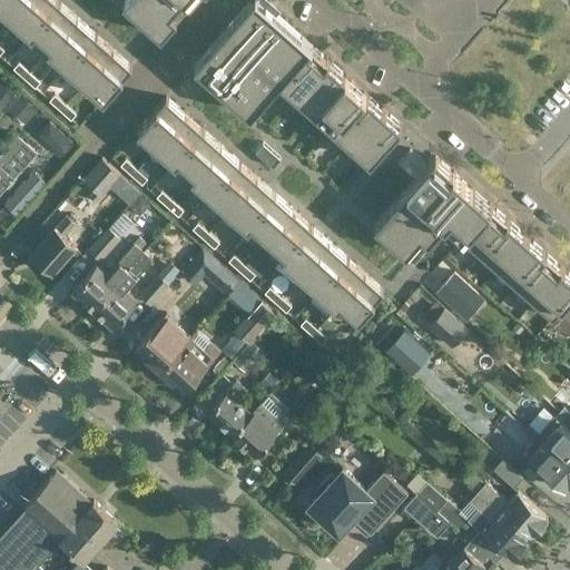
[(0,0),(0,6),(13,18),(28,0),(0,0)]
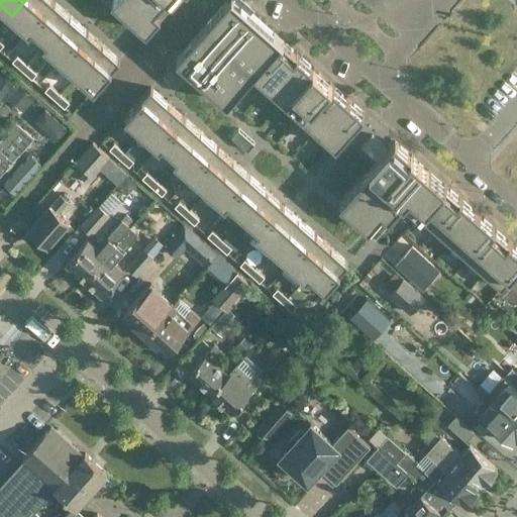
[(28,30),(55,1),(53,0),(25,0),(12,16),(28,30)]
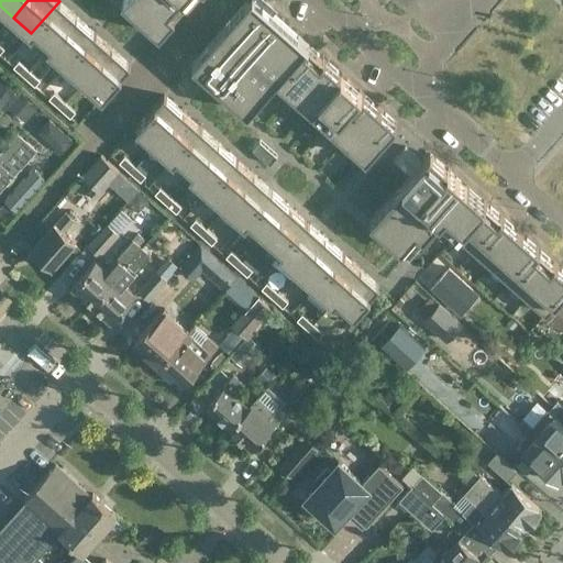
[(188,0),(121,0),(158,33),(188,0)]
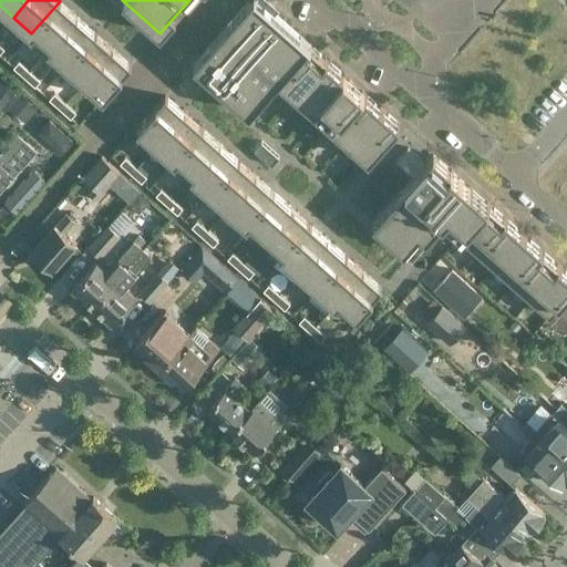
[(248,112),(309,43),(270,9),(259,0),(248,0),(193,63),(248,112)]
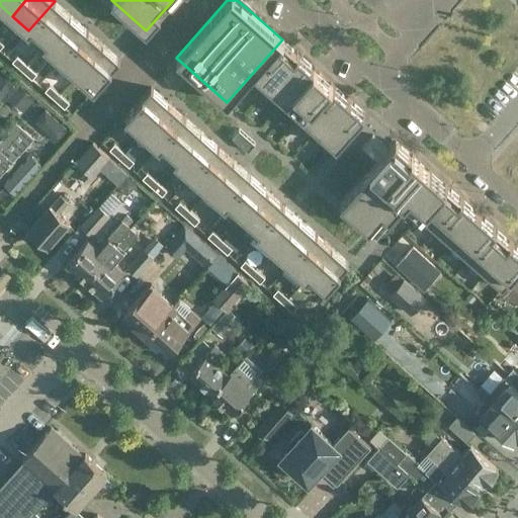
[(373,0),(347,0),(371,21),(382,8),(373,0)]
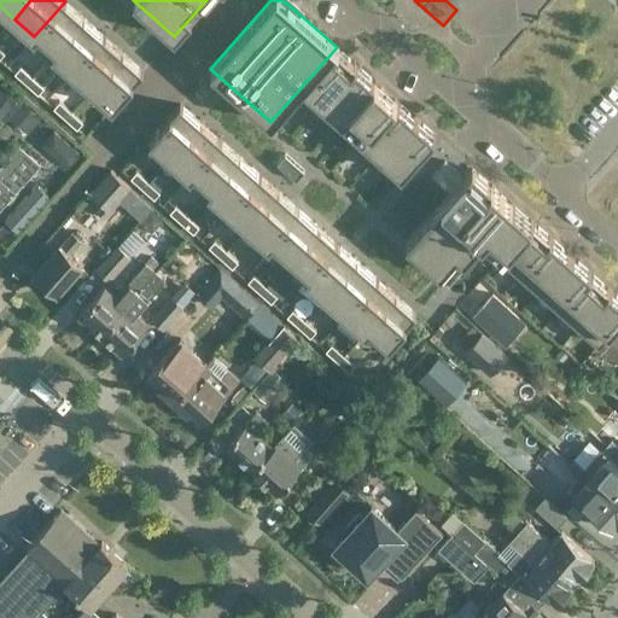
[(496,0),(491,0),(470,24),(494,47),(519,22),(496,0)]
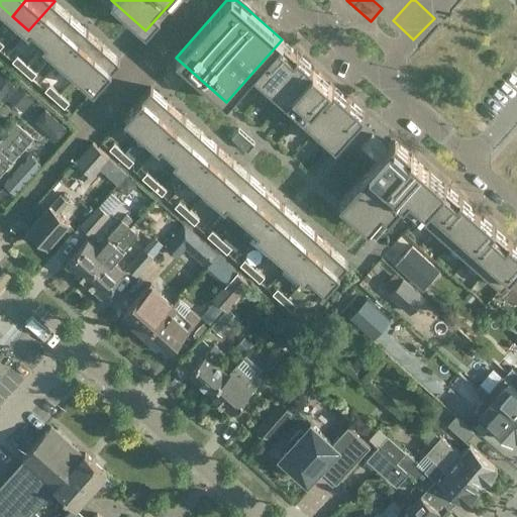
[(432,0),(444,10),(453,0),(432,0)]
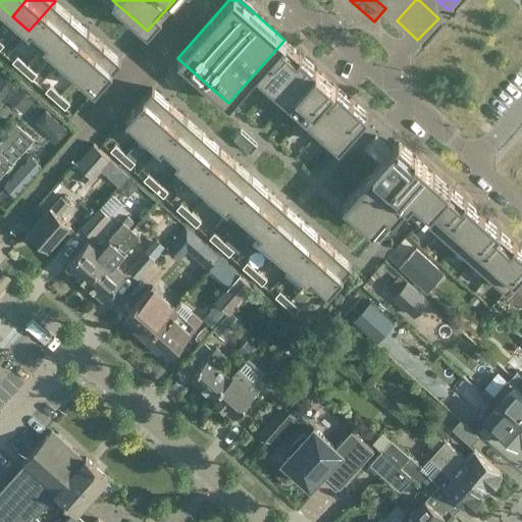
[(45,46),(71,16),(55,1),(29,31),(45,46)]
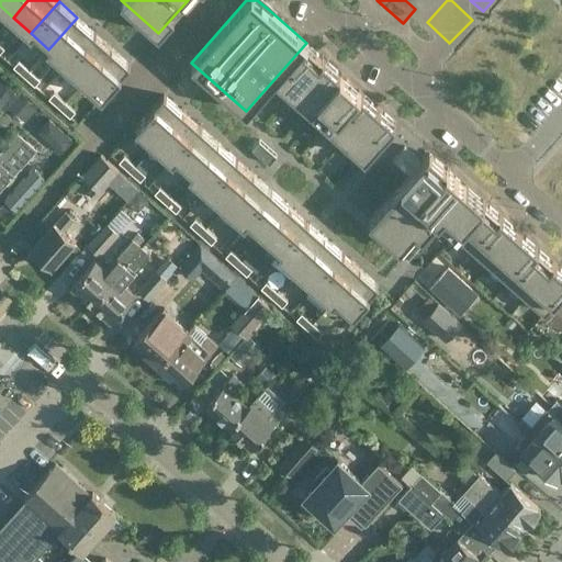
[(66,65),(94,33),(77,18),(48,49),(66,65)]
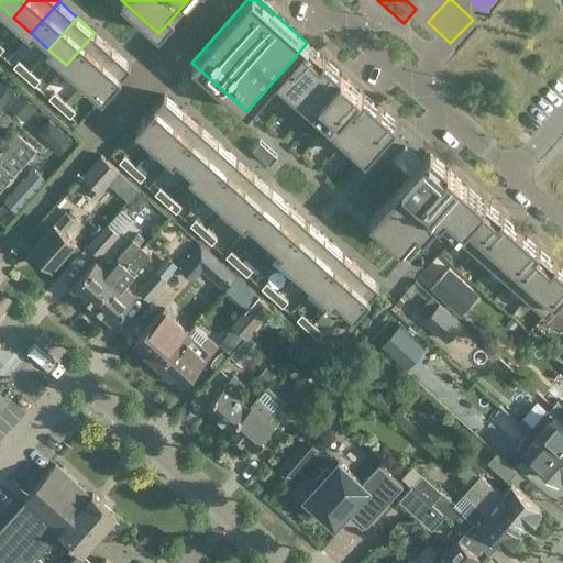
[(85,81),(112,50),(95,33),(66,65),(85,81)]
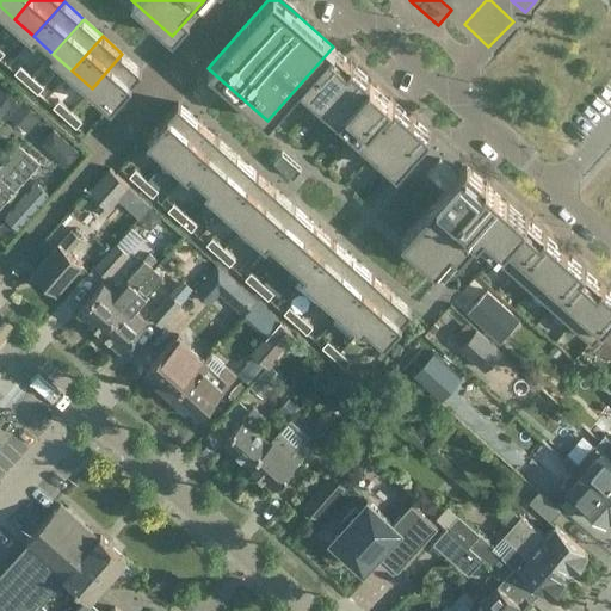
[(319,102),(352,65),(333,48),(300,85),(319,102)]
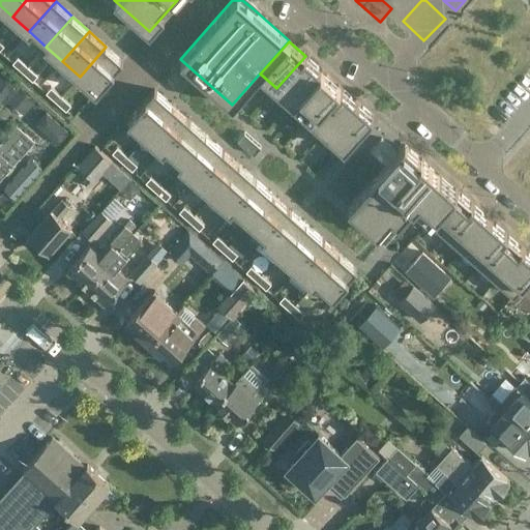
[(96,91),(123,61),(106,47),(80,77),(96,91)]
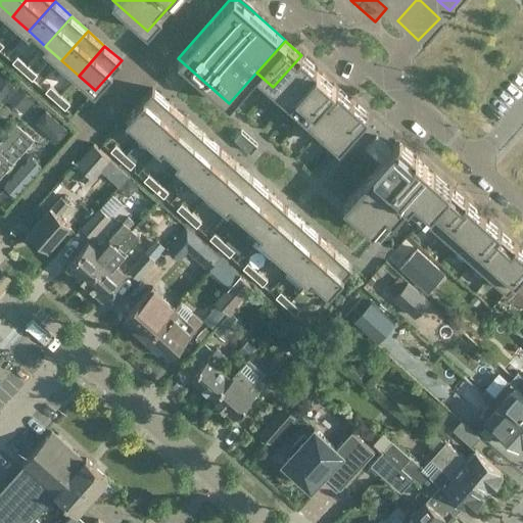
[(22,69),(27,64),(17,55),(12,60),(22,69)]
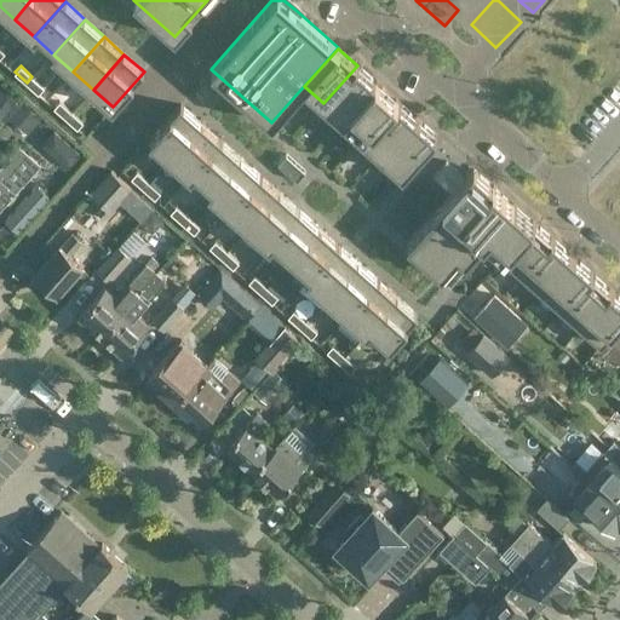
[(343,121),(377,82),(357,65),(323,103),(343,121)]
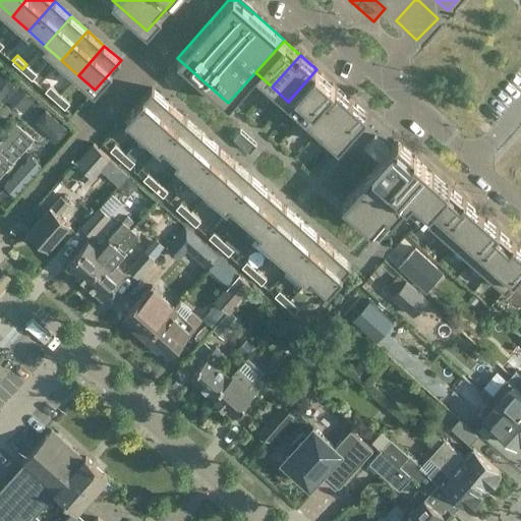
[(0,63),(0,99),(18,80),(0,63)]
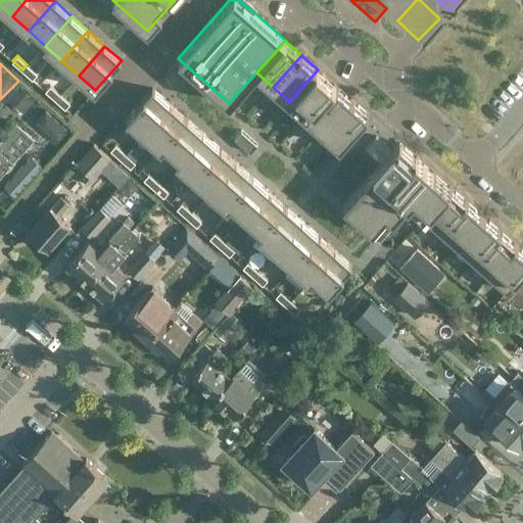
[(32,79),(37,74),(27,64),(22,69),(32,79)]
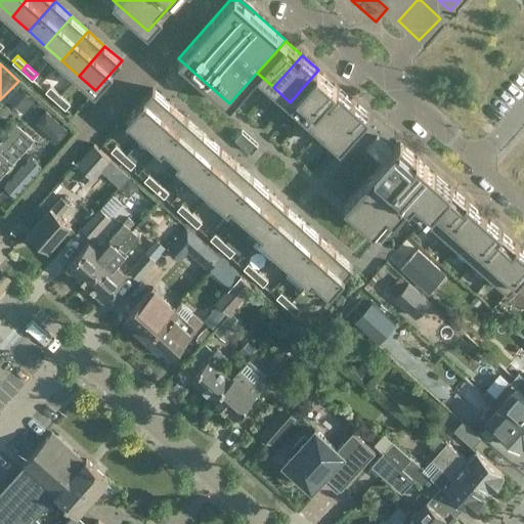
[(306,117),(336,85),(319,70),(290,102),(306,117)]
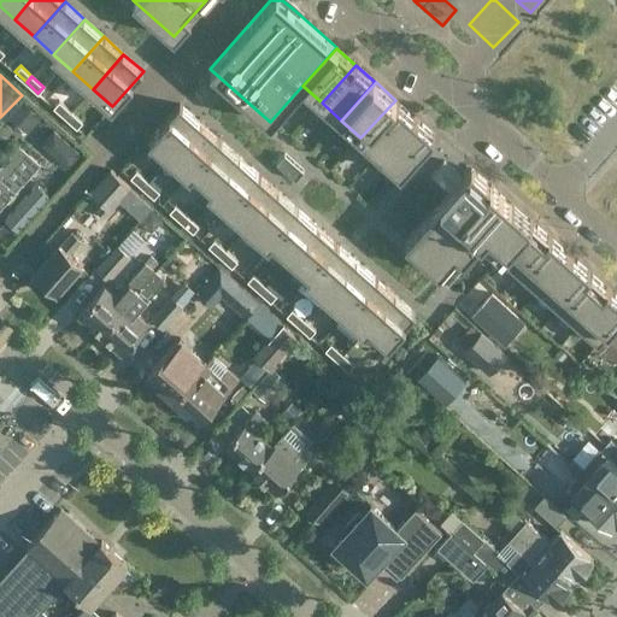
[(27,133),(40,117),(22,100),(7,116),(27,133)]
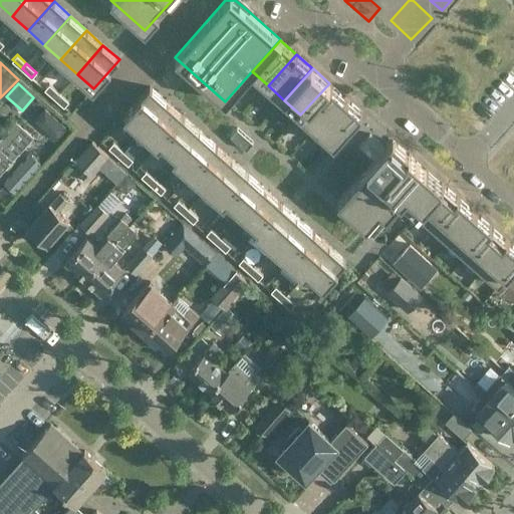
[(54,97),(59,92),(49,83),(44,88),(54,97)]
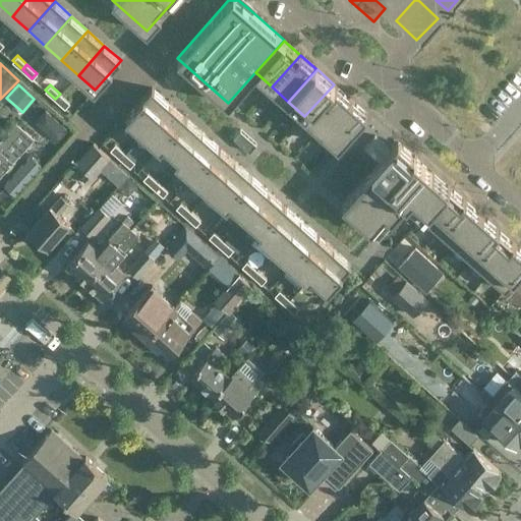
[(322,131),(350,100),(334,84),(304,116),(322,131)]
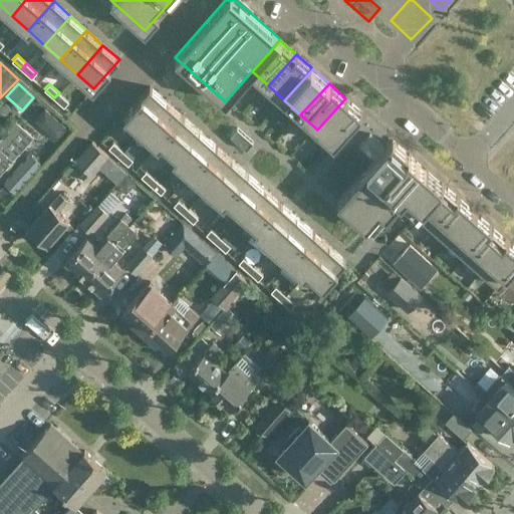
[(141,131),(166,101),(150,86),(123,115),(141,131)]
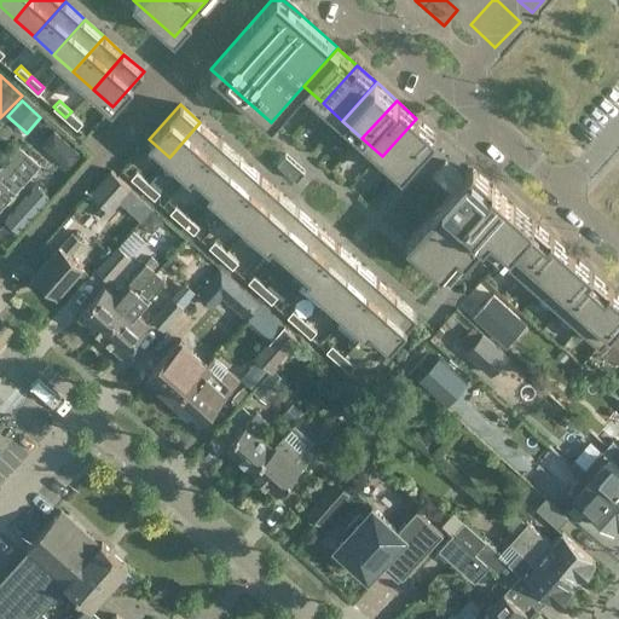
[(76,128),(82,121),(71,111),(65,117),(76,128)]
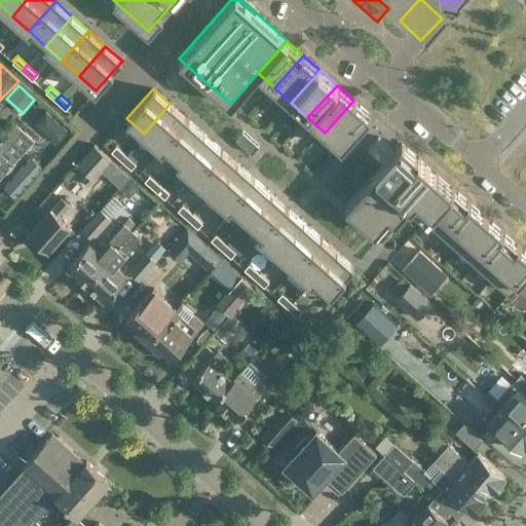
[(341,148),(371,115),(353,100),(325,133),(341,148)]
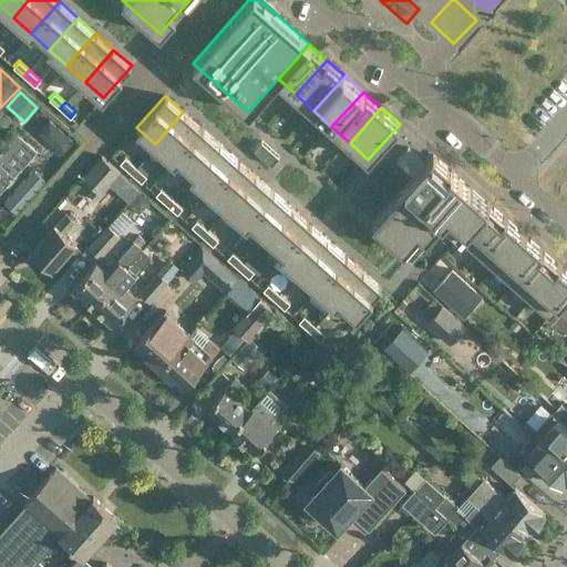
[(173,160),(202,127),(183,112),(155,144),(173,160)]
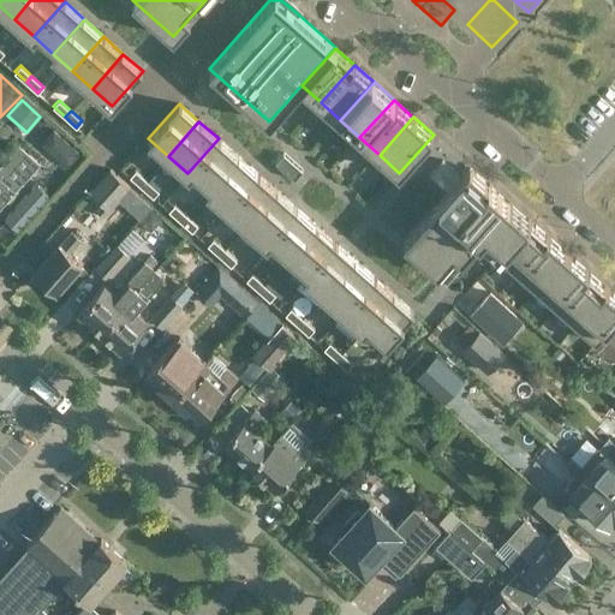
[(67,167),(81,154),(53,129),(40,143),(67,167)]
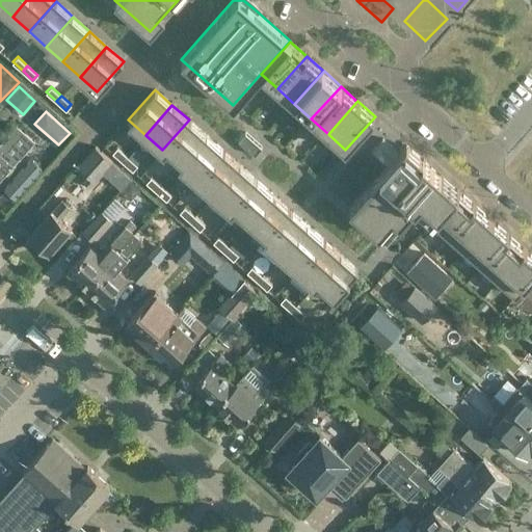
[(179,165),(206,135),(189,120),(162,150),(179,165)]
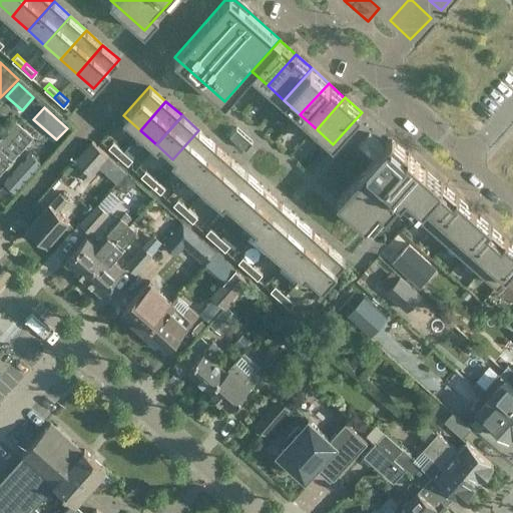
[(0,173),(34,135),(16,119),(0,136),(0,173)]
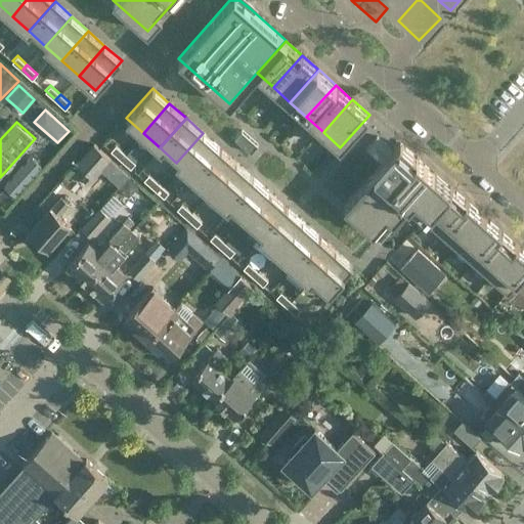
[(258,145),(242,131),(234,139),(251,153),(258,145)]
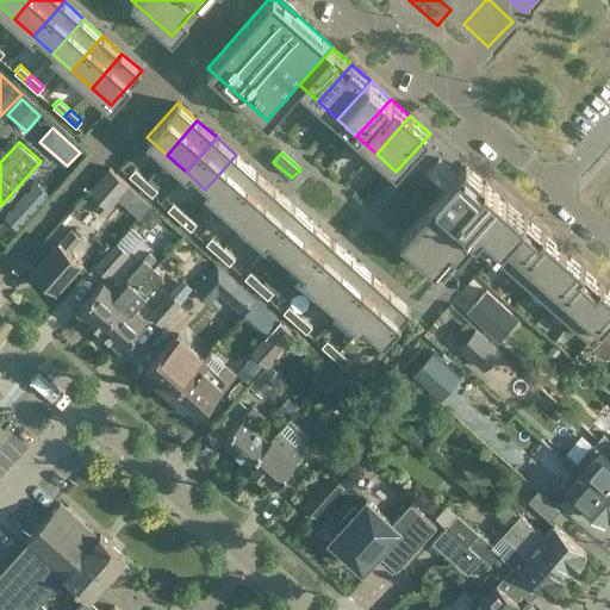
[(225,206),(255,172),(236,155),(205,190),(225,206)]
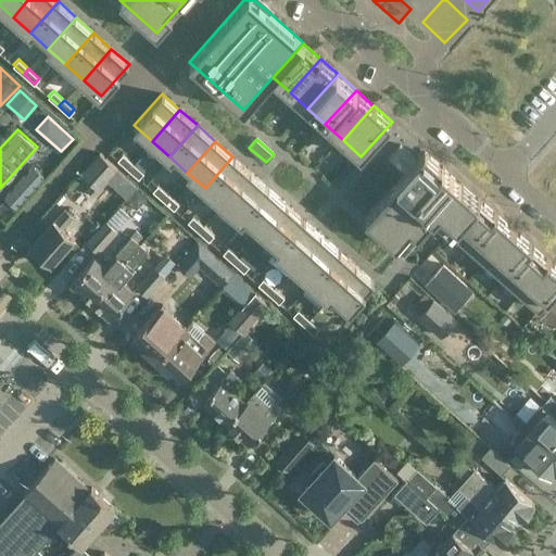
[(390,162),(404,174),(416,161),(402,148),(390,162)]
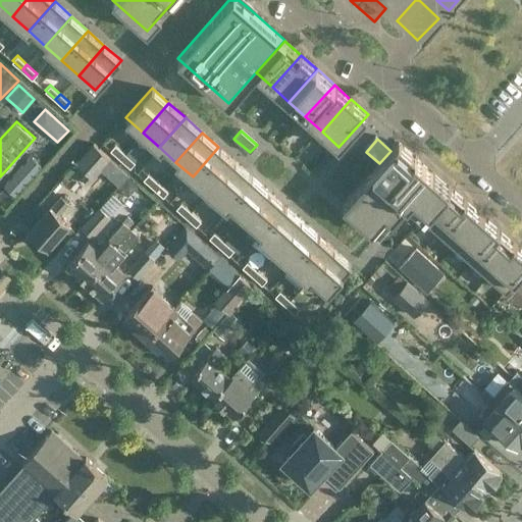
[(399,142),(343,205),(378,236),(408,203),(429,222),(456,193),(399,142)]
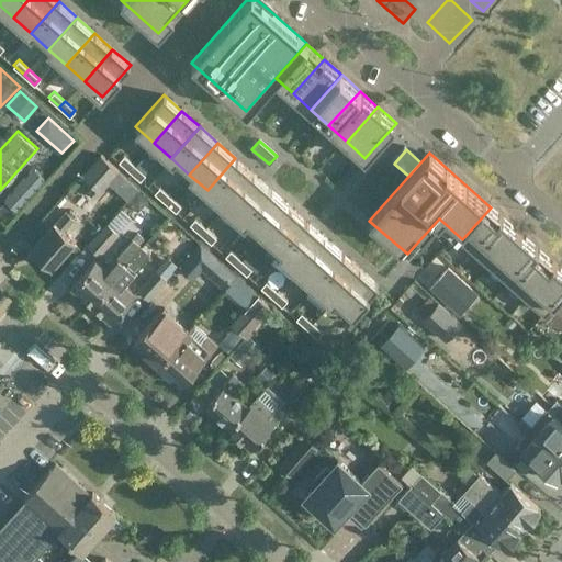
[(94,198),(119,170),(101,154),(81,176),(92,184),(87,190),(94,198)]
